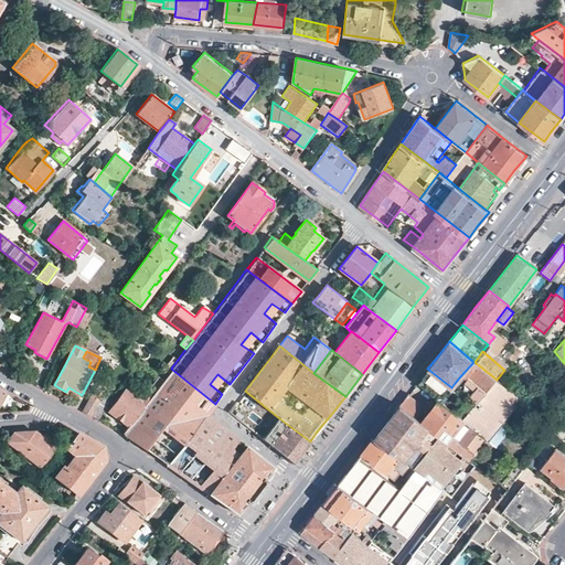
[(172,358),(168,363),(172,366),(177,361),(172,358)]
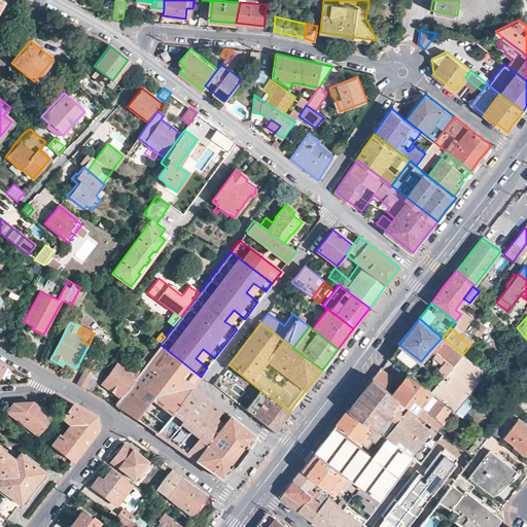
[(463,354),(443,338),(442,338),(429,351),(443,361),(437,367),(445,373),(430,390),(453,409),(456,411),(487,373),(463,354)]
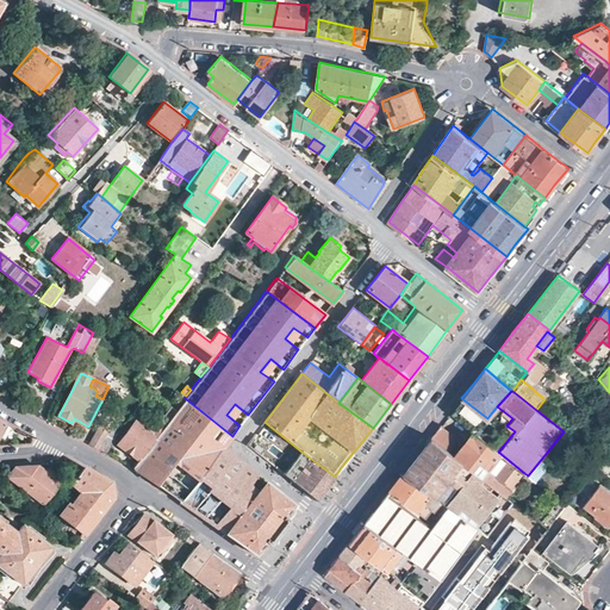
[(181,392),(170,405),(172,406),(176,409),(176,408),(185,398),(186,396),(181,392)]
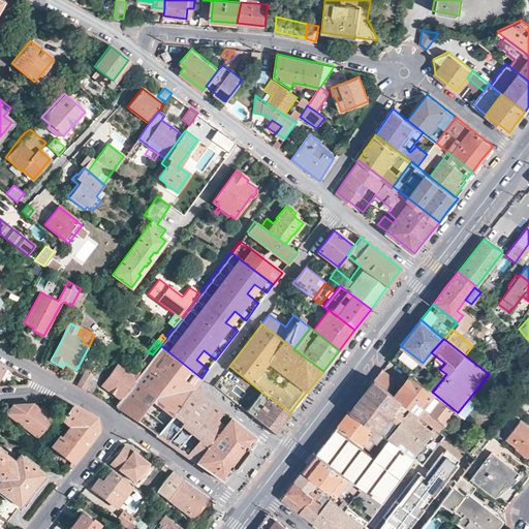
[(160,345),(153,353),(161,361),(153,372),(187,397),(193,389),(196,384),(201,378),(160,345)]
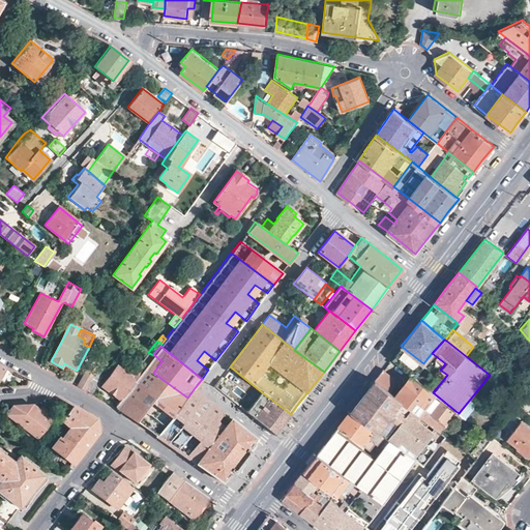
[(396,351),(391,359),(410,375),(412,376),(423,363),(401,346),(396,351)]
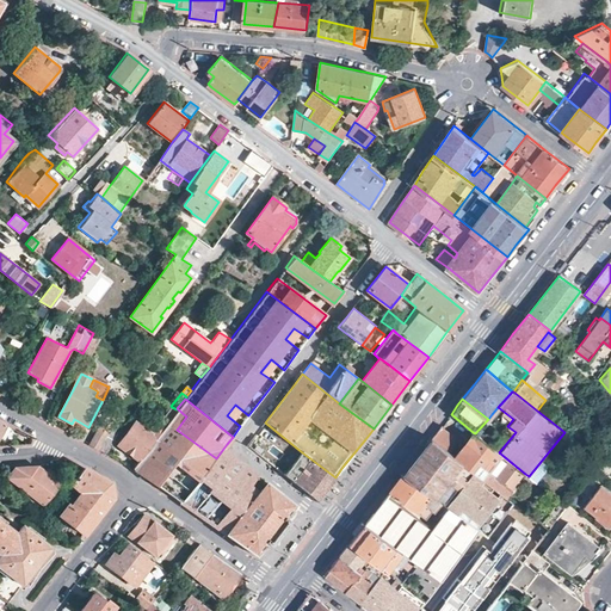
[(177,409),(172,407),(152,433),(135,421),(118,444),(140,461),(177,409)]
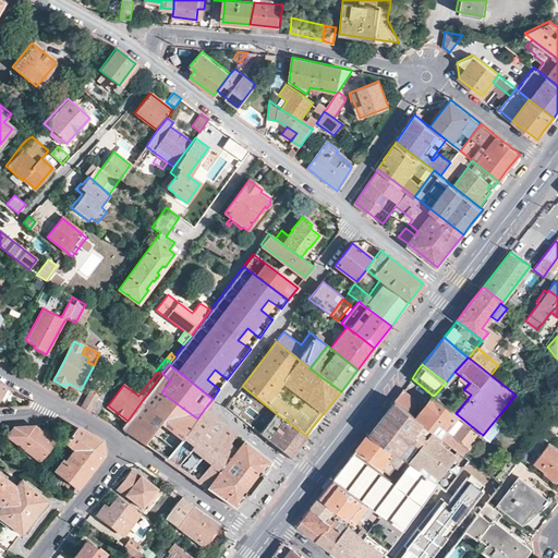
[(455,372),(449,378),(453,381),(463,389),(469,383),(455,372)]
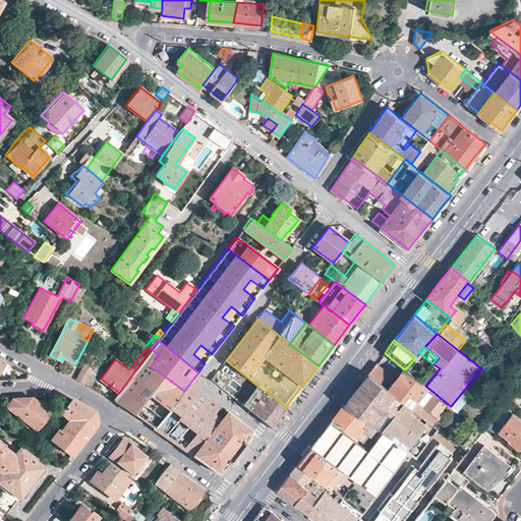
[(119,393),(115,400),(154,428),(184,391),(151,366),(159,355),(151,348),(151,349),(119,393)]
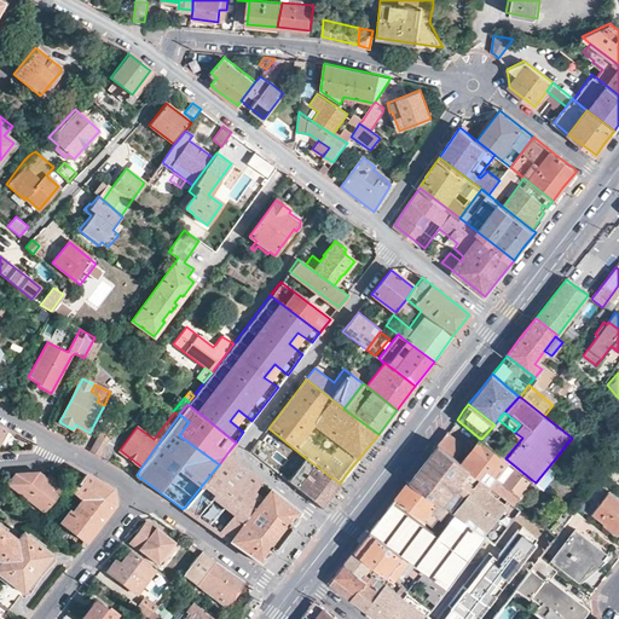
[(495,424),(481,439),(487,444),(503,423),(498,420),(495,424)]
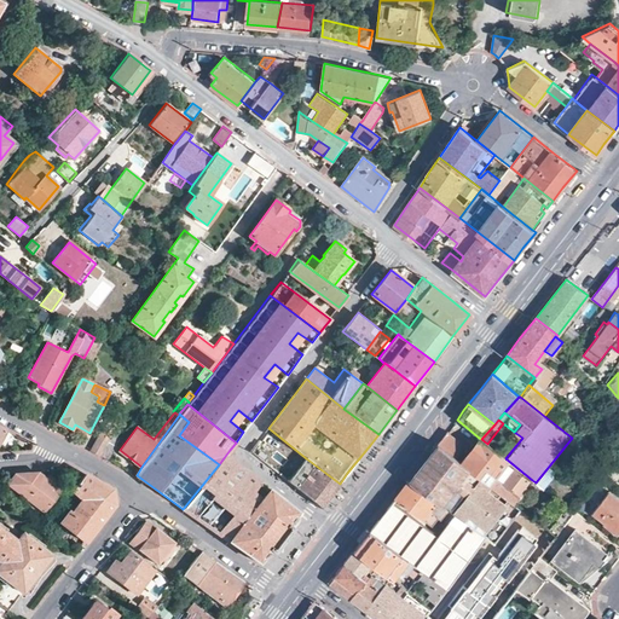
[(114,431),(105,426),(99,437),(92,451),(100,455),(113,432),(114,431)]
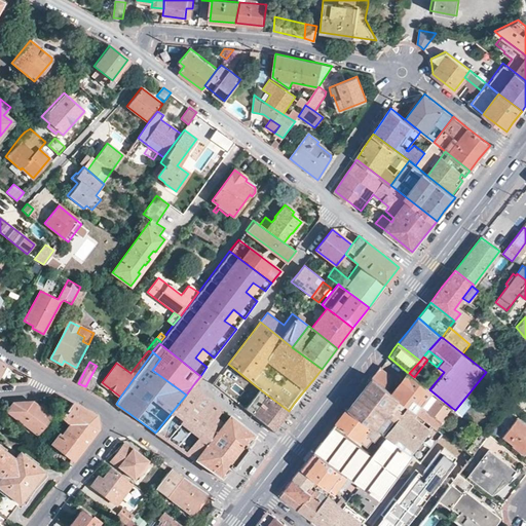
[(6,366),(4,365),(0,372),(0,377),(3,379),(9,368),(6,366)]
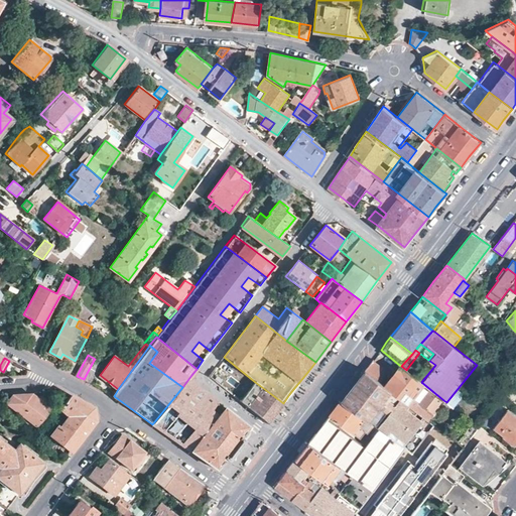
[(98,362),(94,360),(84,379),(90,383),(97,371),(101,364),(100,364),(98,362)]
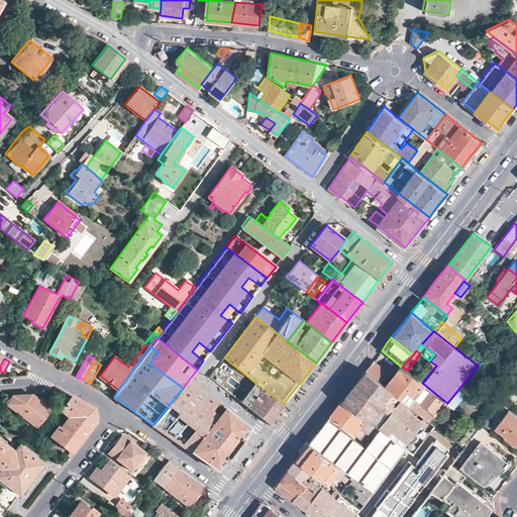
[(371,364),(366,371),(380,381),(386,373),(372,362),(371,364)]
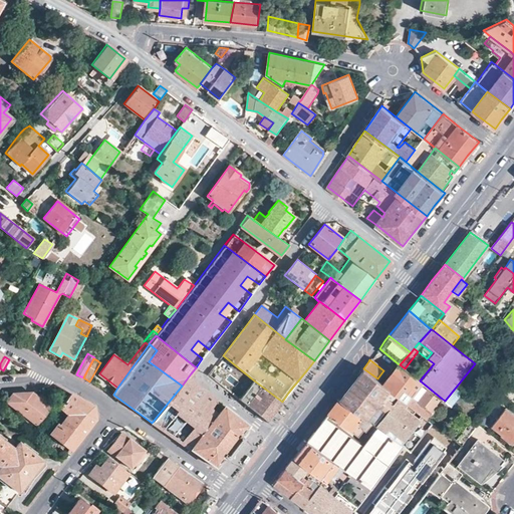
[(405,368),(400,364),(398,363),(382,382),(391,390),(427,418),(442,399),(420,380),(405,368)]
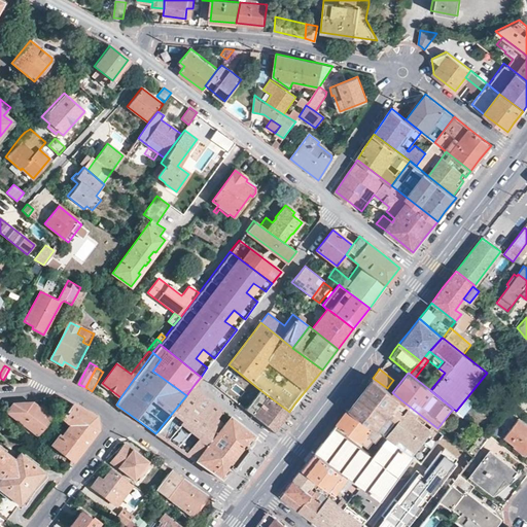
[(387,388),(373,378),(358,395),(349,408),(378,429),(400,399),(392,392),(387,388)]
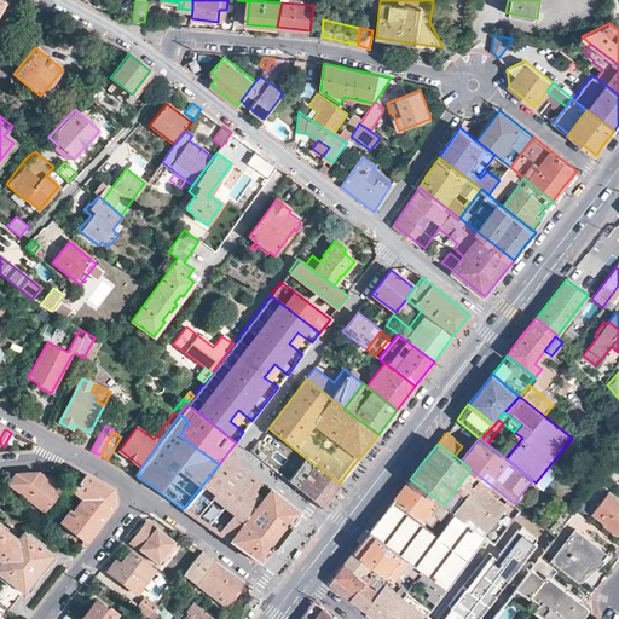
[(219,464),(183,509),(227,539),(267,487),(260,482),(248,473),(226,455),(219,464)]
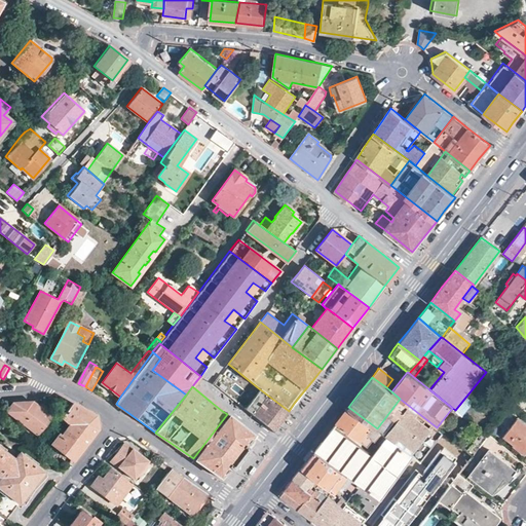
[(280,421),(289,411),(260,389),(245,409),(273,430),(280,421)]
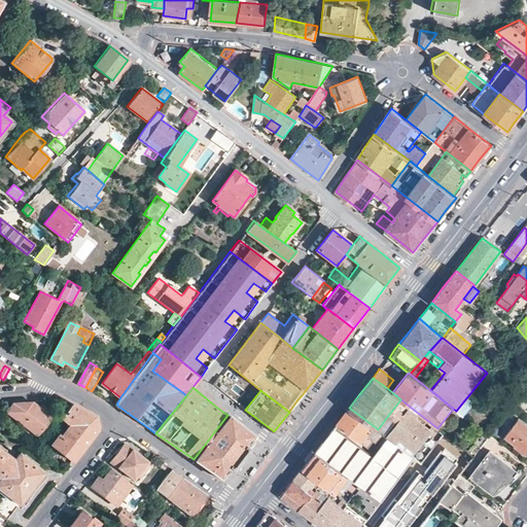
[(464,417),(477,405),(471,398),(459,411),(464,417)]
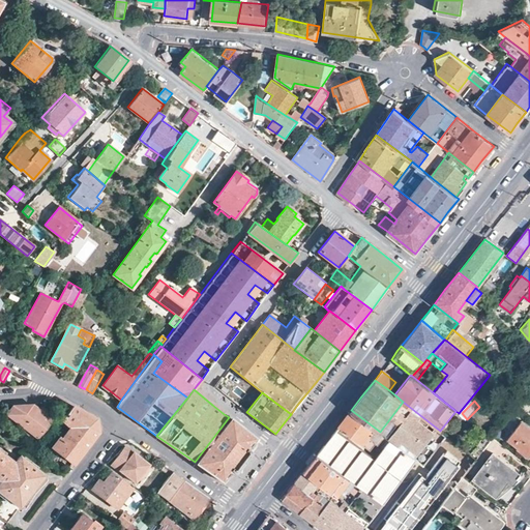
[(447,436),(440,431),(403,402),(380,432),(389,439),(418,461),(423,465),(447,436)]
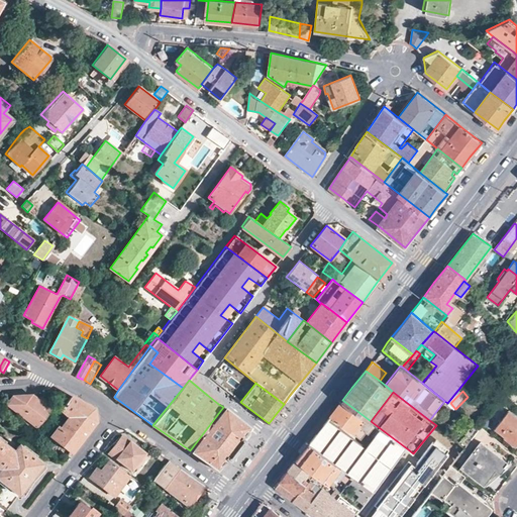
[(53,407),(34,393),(31,394),(31,395),(21,396),(13,396),(5,406),(34,429),(50,409),(53,407)]
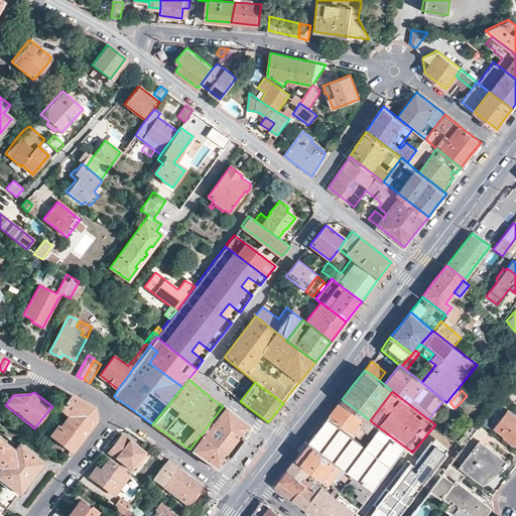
[(63,392),(52,406),(50,408),(54,411),(68,394),(63,392)]
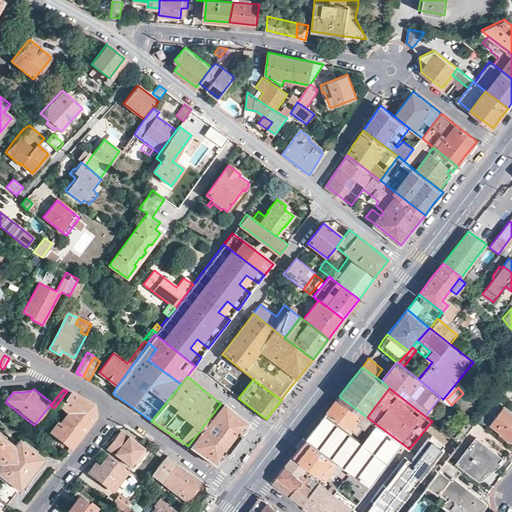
[(49,431),(69,447),(79,434),(92,415),(90,405),(69,392),(59,405),(67,412),(58,423),(57,422),(49,431)]
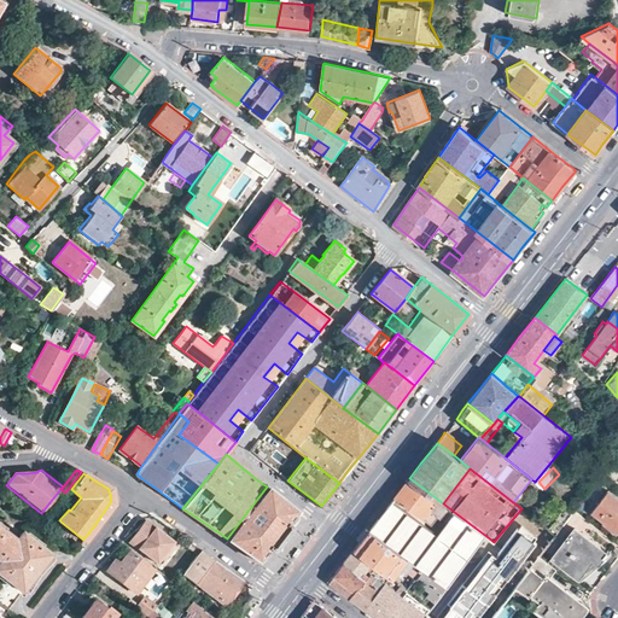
[(443,503),(409,478),(404,484),(395,496),(431,523),(433,519),(443,526),(454,512),(443,503)]
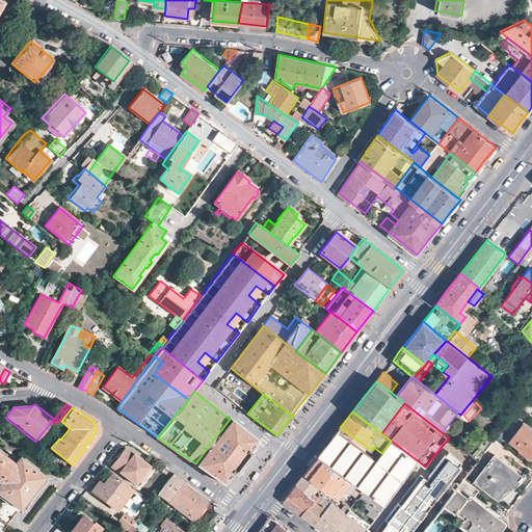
[(256,440),(230,419),(195,463),(222,483),(232,471),(234,473),(242,463),(249,453),(247,451),(256,440)]
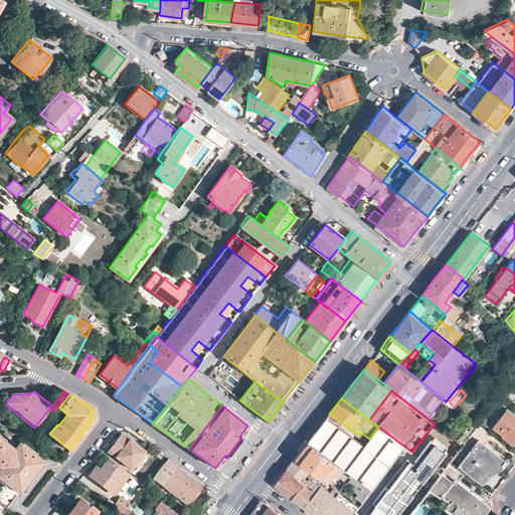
[(514,443),(514,413),(507,408),(494,425),(504,434),(503,436),(514,445),(514,443)]
